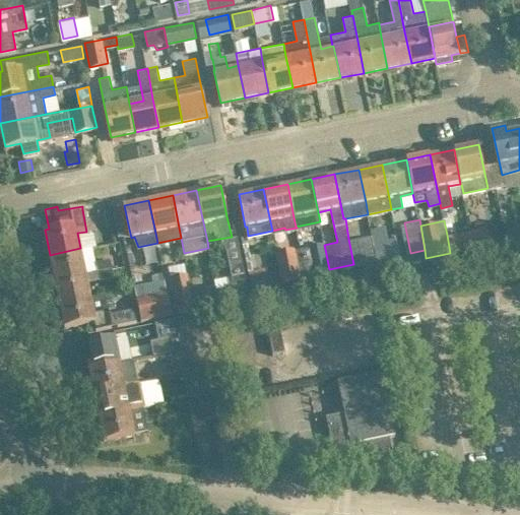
[(519,246),(519,232),(518,224),(504,228),(509,249),(519,246)]
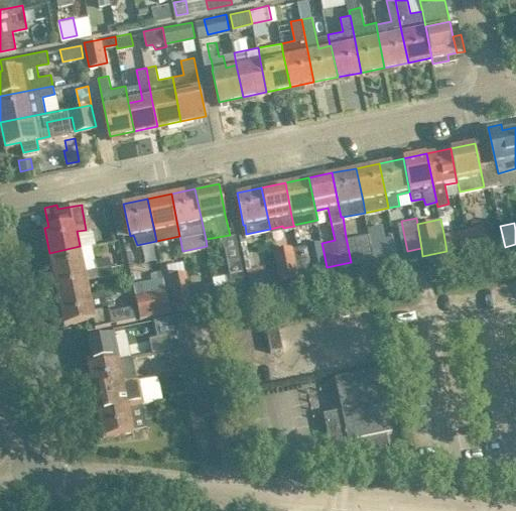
[(369,232),(374,258),(389,255),(382,224),(367,227),(369,232)]
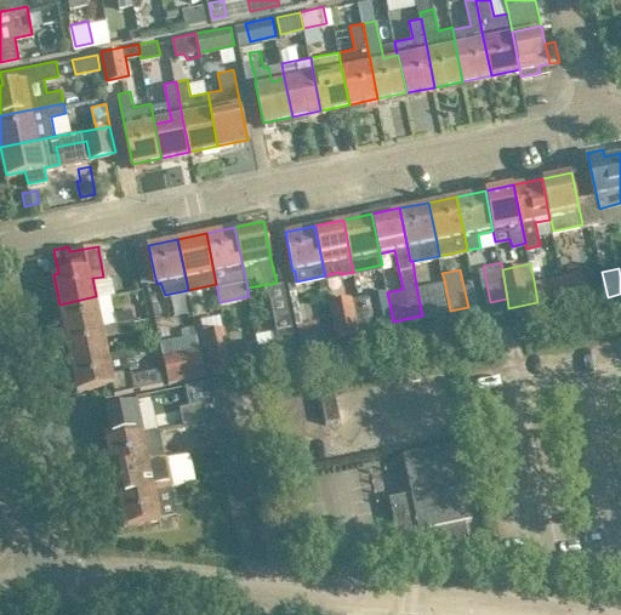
[(560,273),(562,274),(565,296),(582,292),(579,269),(560,273)]
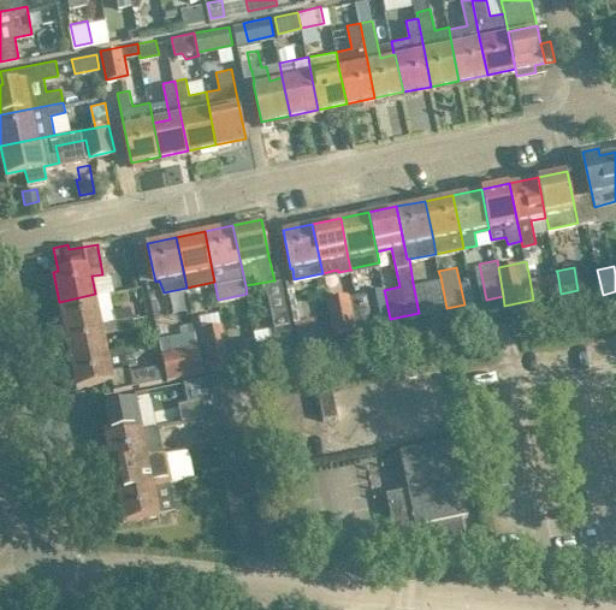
[(557,272),(529,278),(533,300),(561,294),(557,272)]
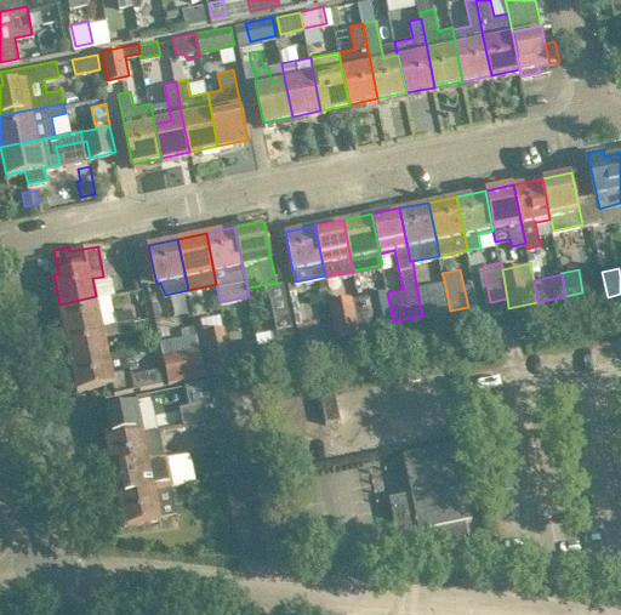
[(416,285),(422,315),(450,311),(444,279),(416,285)]
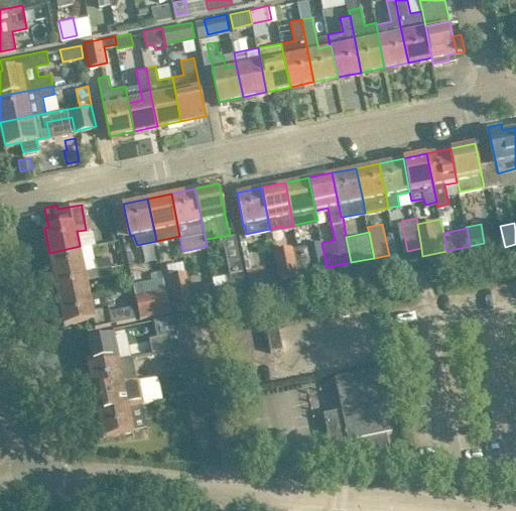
[(321,240),(297,245),(303,272),(327,267),(323,247),(321,243),(321,240)]
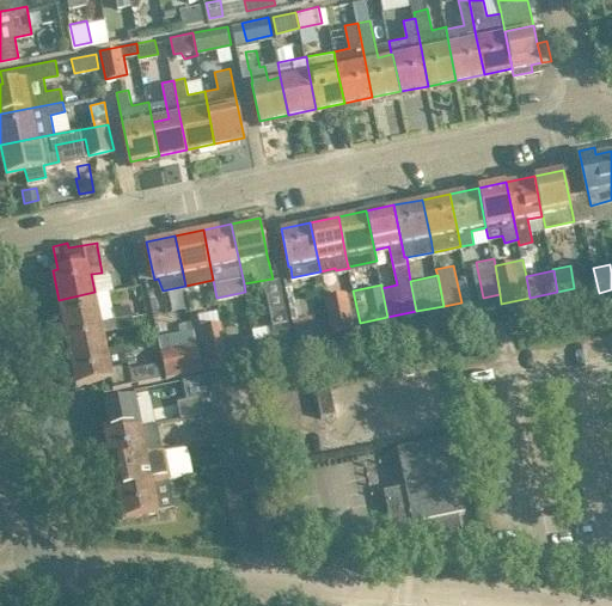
[(331,328),(329,318),(313,320),(312,313),(298,316),(292,287),(287,288),(298,344),(332,338),(331,328)]
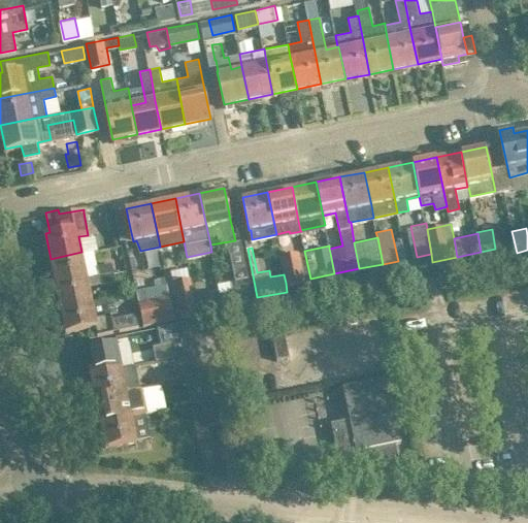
[(279,255),(284,274),(286,283),(310,279),(304,251),(300,252),(300,251),(279,255)]
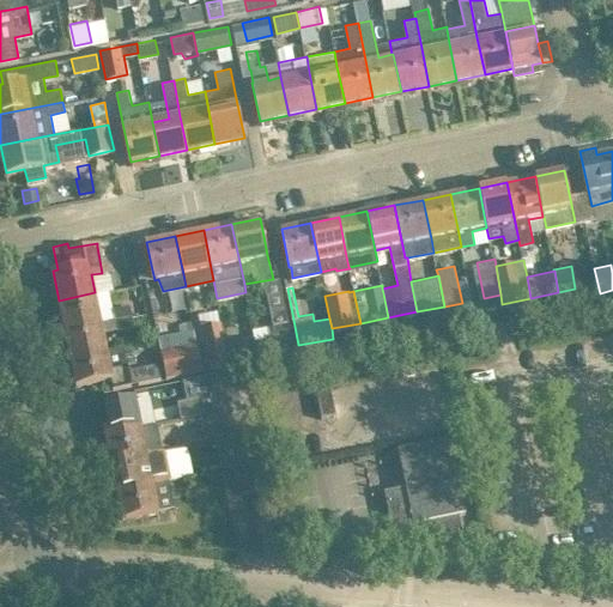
[(59,301),(65,329),(101,321),(133,315),(131,303),(98,309),(95,292),(59,301)]
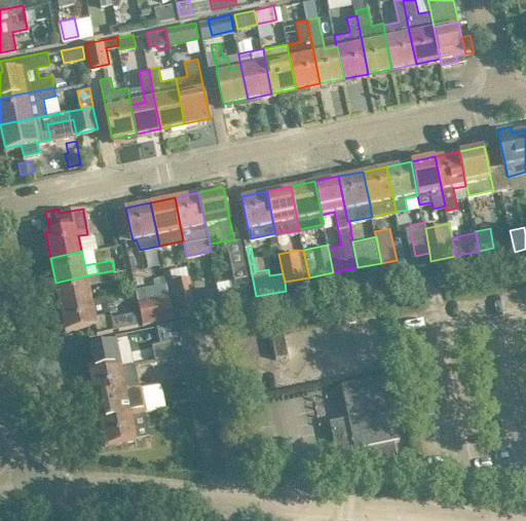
[(55,283),(61,305),(91,299),(88,284),(115,277),(114,270),(86,275),(55,283)]
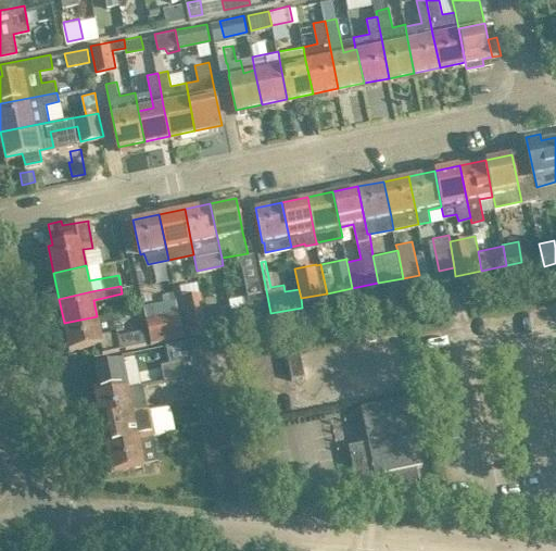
[(209,326),(205,308),(204,308),(201,291),(181,295),(189,333),(209,329),(207,326),(209,326)]
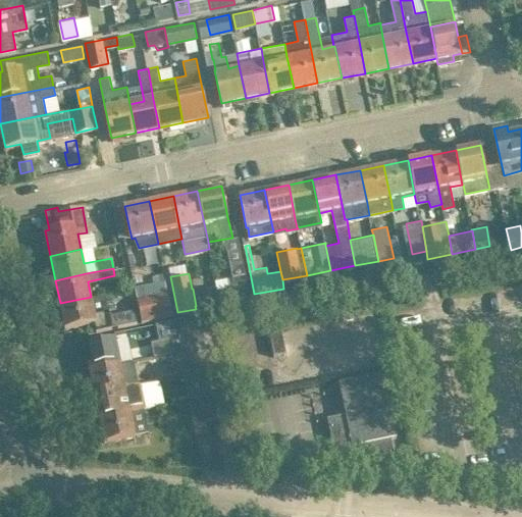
[(232,287),(217,290),(219,301),(250,295),(247,277),(231,280),(232,287)]
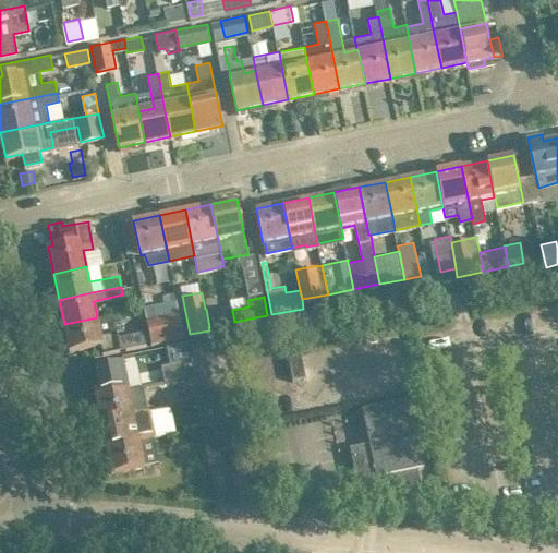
[(144,304),(152,343),(184,336),(177,298),(144,304)]
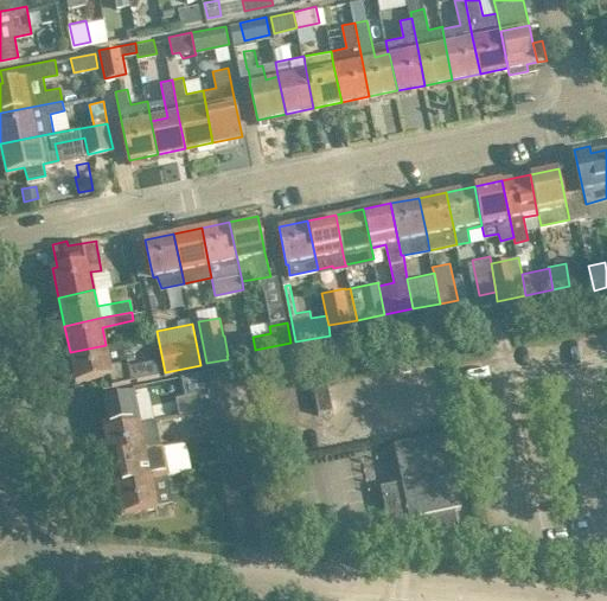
[(251,331),(224,336),(228,356),(255,350),(253,337),(251,331)]
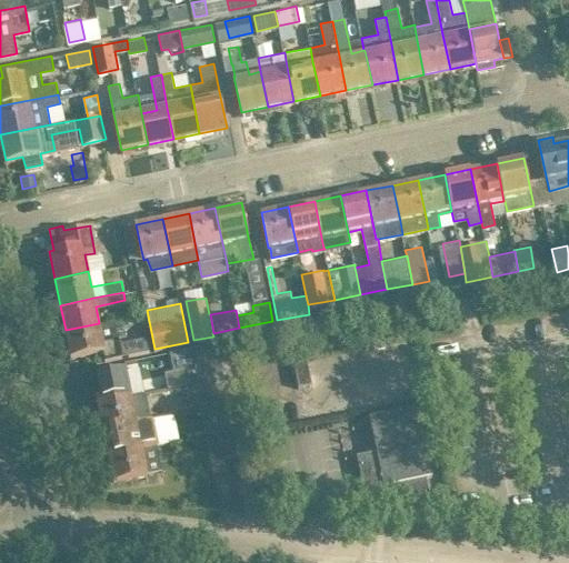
[(99,323),(66,330),(70,357),(103,350),(105,358),(122,354),(119,338),(118,338),(115,320),(99,323)]
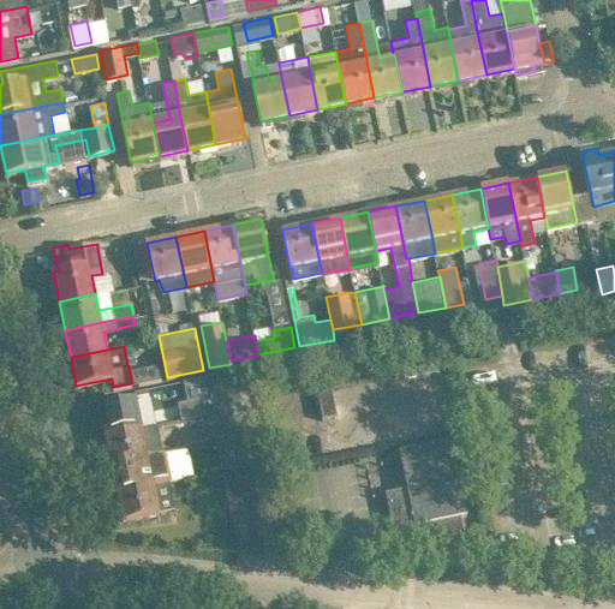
[(159,363),(136,368),(139,382),(162,377),(159,363)]
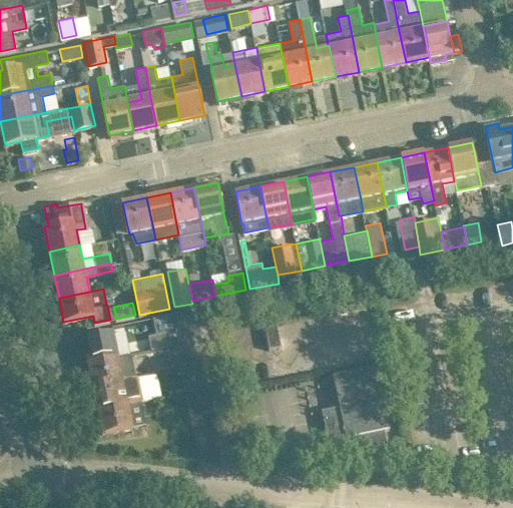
[(152,349),(168,346),(188,342),(181,311),(153,316),(155,329),(148,331),(152,349)]
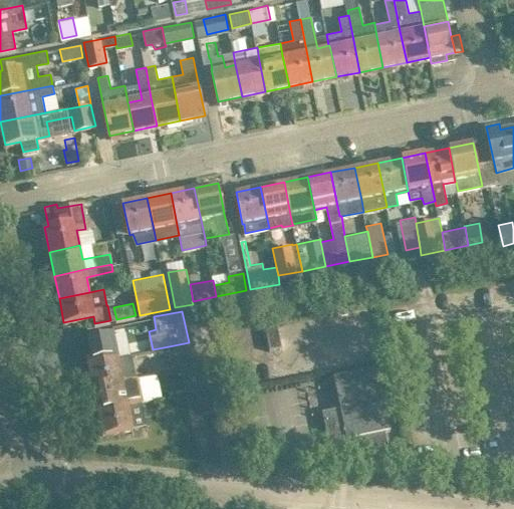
[(277,322),(265,325),(269,347),(282,345),(277,322)]
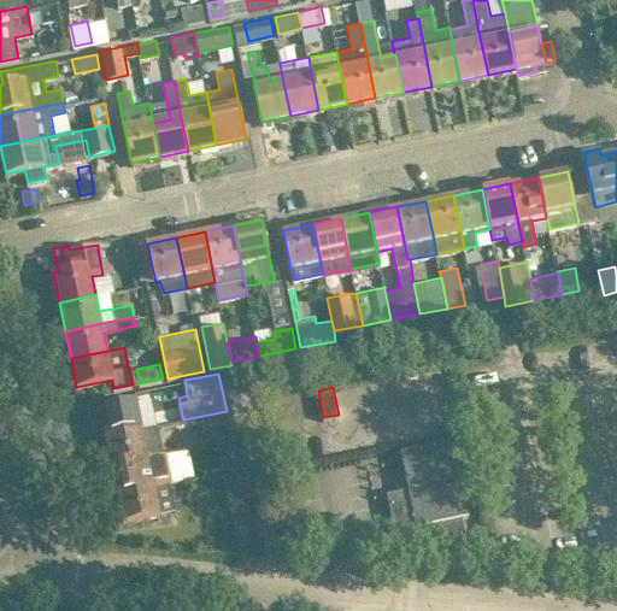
[(100,406),(105,435),(142,428),(136,399),(100,406)]
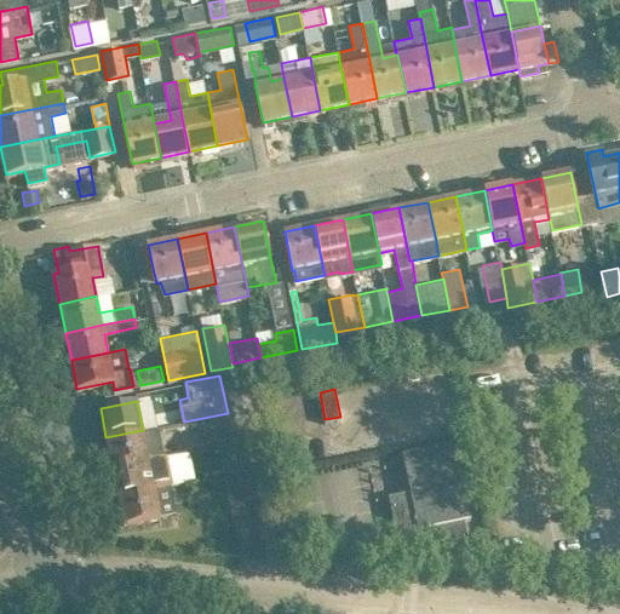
[(210,446),(217,445),(233,441),(228,413),(204,418),(210,446)]
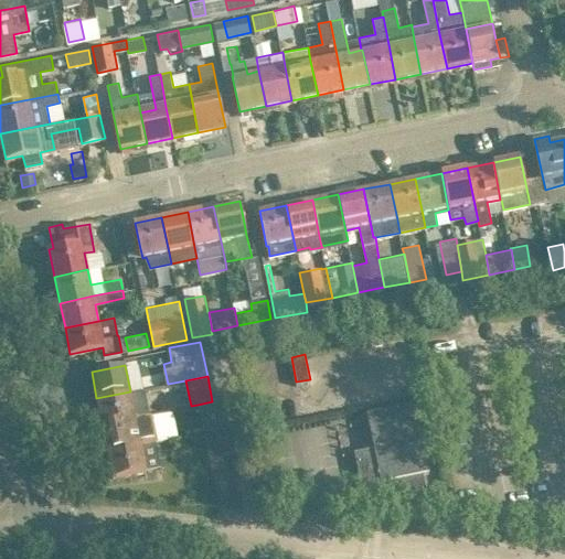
[(96,398),(102,425),(136,417),(135,417),(130,391),(96,398)]
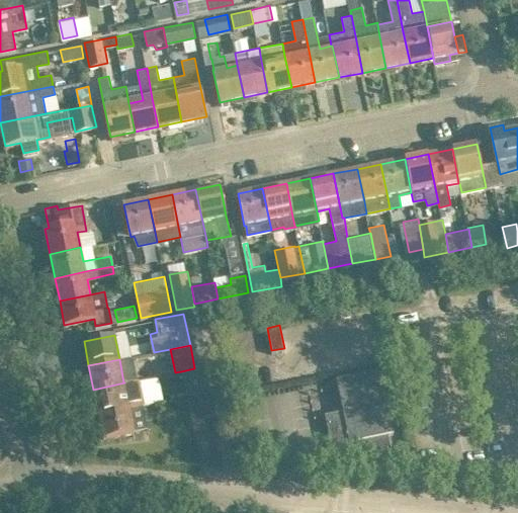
[(181,371),(187,395),(208,391),(203,366),(194,368),(181,371)]
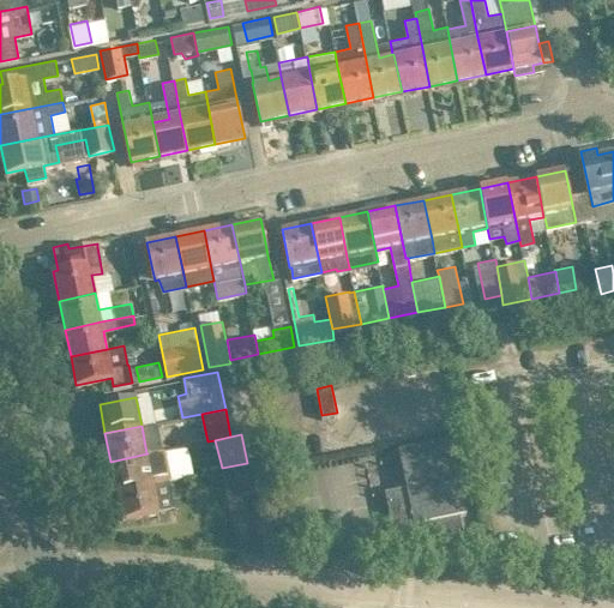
[(417,536),(419,542),(464,533),(459,511),(467,510),(451,438),(399,447),(408,483),(385,489),(397,541),(417,536)]
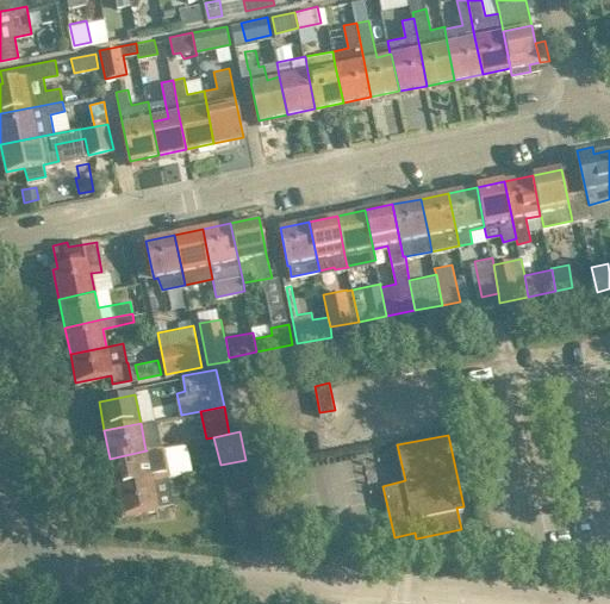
[(110,459),(116,486),(151,479),(192,472),(186,442),(166,447),(145,450),(147,450),(110,459)]
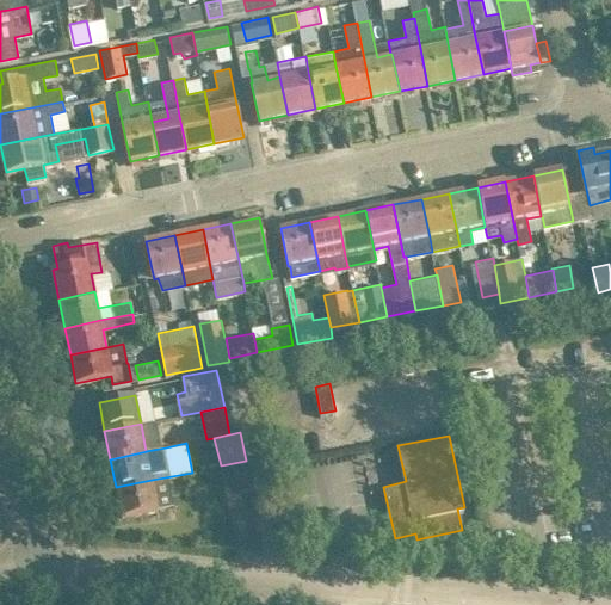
[(246,461),(221,465),(208,468),(210,479),(222,476),(227,494),(251,489),(246,461)]
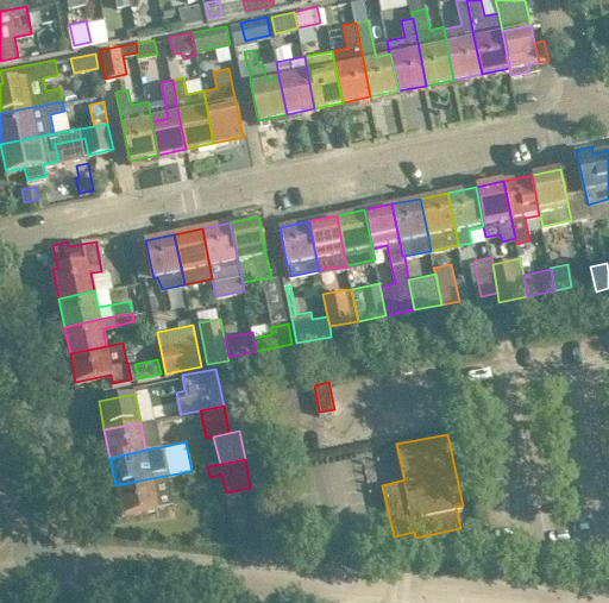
[(151,478),(115,485),(121,514),(157,507),(173,503),(169,490),(155,494),(151,478)]
